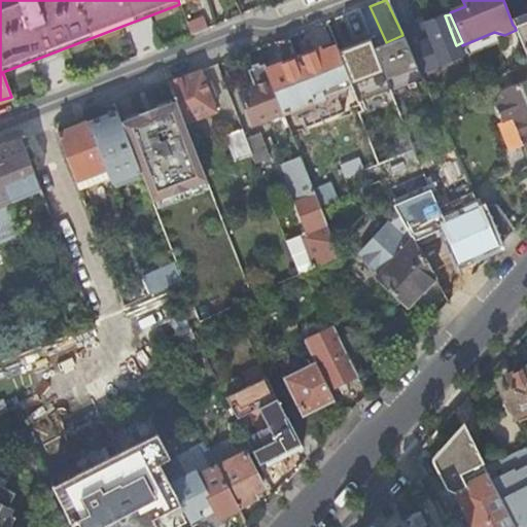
[(401,32),(402,35),(417,67),(431,61),(433,67),(449,61),(445,49),(456,45),(445,15),(401,32)]
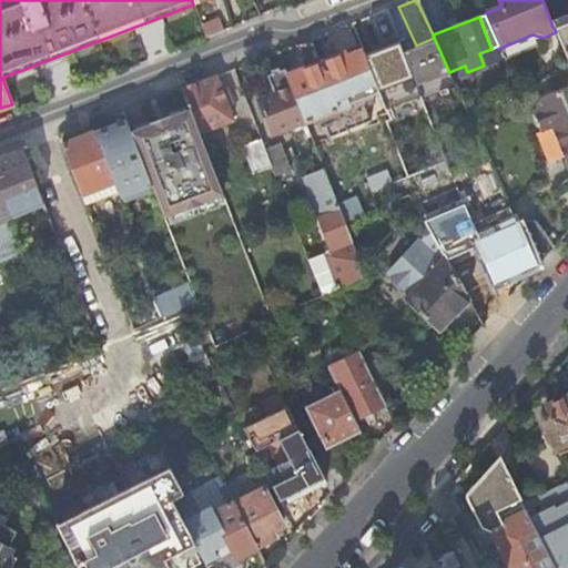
[(201,26),(206,39),(216,34),(223,32),(217,19),(201,26)]
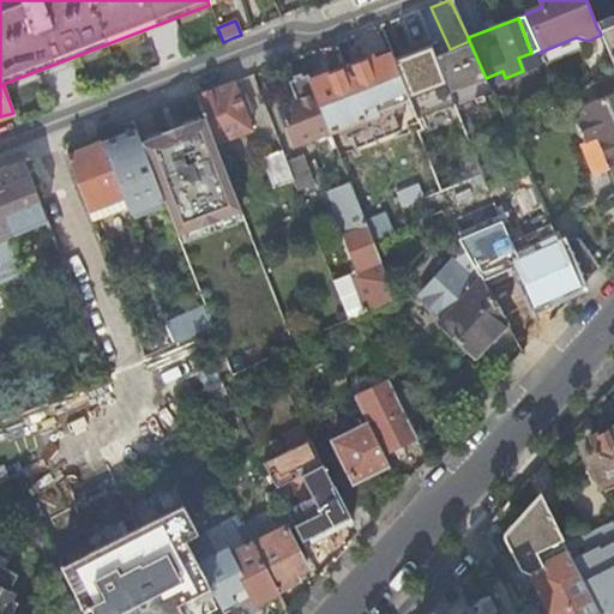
[(613,25),(600,31),(601,35),(613,67),(613,25)]
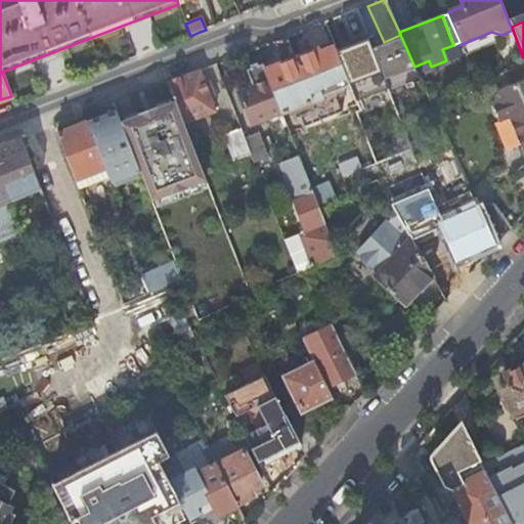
[(287,37),(272,43),(279,63),(276,66),(264,71),(280,113),(288,111),(290,115),(307,108),(305,103),(312,100),(296,58),(287,37)]
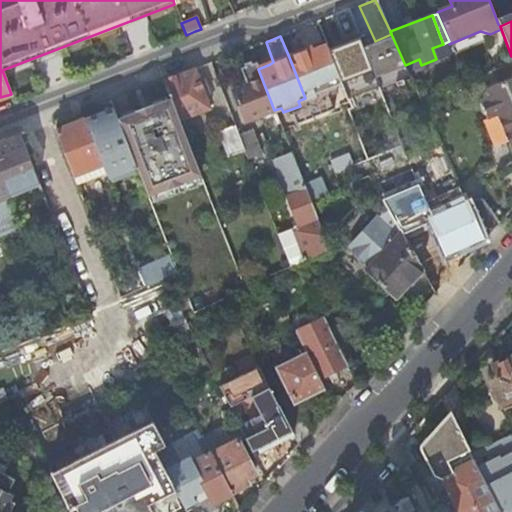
[(333,43),(325,46),(341,84),(347,82),(333,43)]
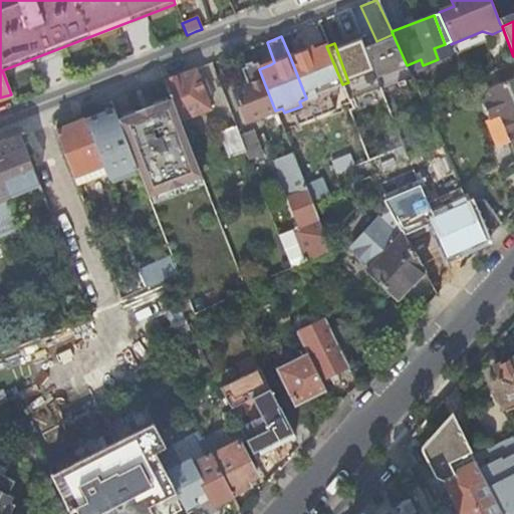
[(290,57),(306,98),(342,84),(326,46),(311,51),(310,48),(290,57)]
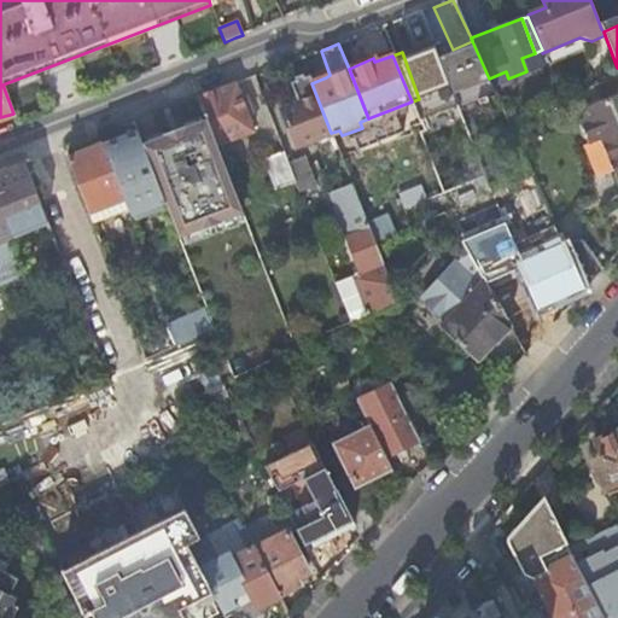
[(324,70),(309,76),(312,83),(326,77),(324,70)]
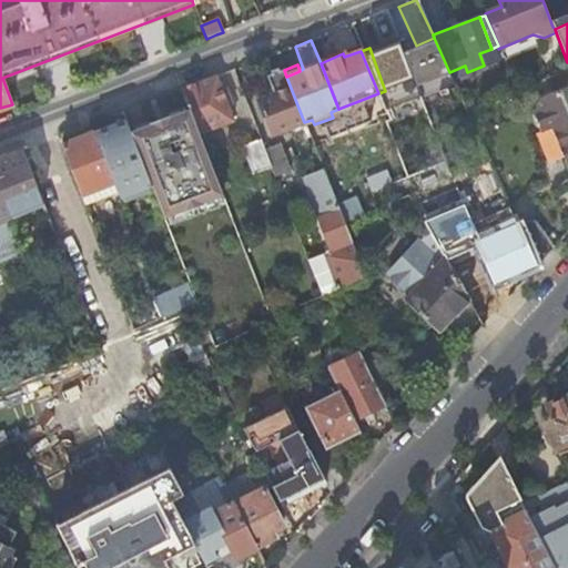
[(274,95),(260,101),(257,101),(270,135),(291,128),(293,133),(307,129),(304,122),(286,77),(284,70),(280,72),(277,69),(271,71),(272,74),(267,77),(274,95)]
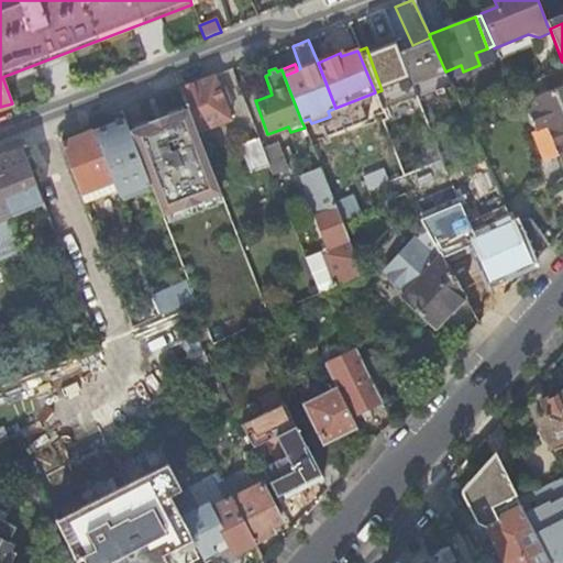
[(212,77),(180,90),(188,110),(197,133),(231,121),(224,107),(218,91),(212,77)]
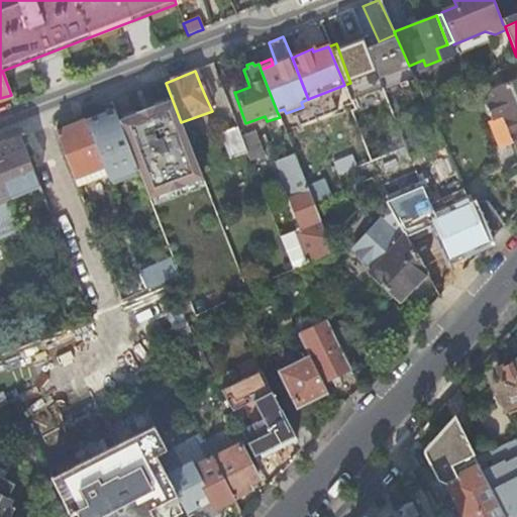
[(516,147),(516,80),(492,90),(495,98),(488,101),(494,117),(503,114),(516,147)]
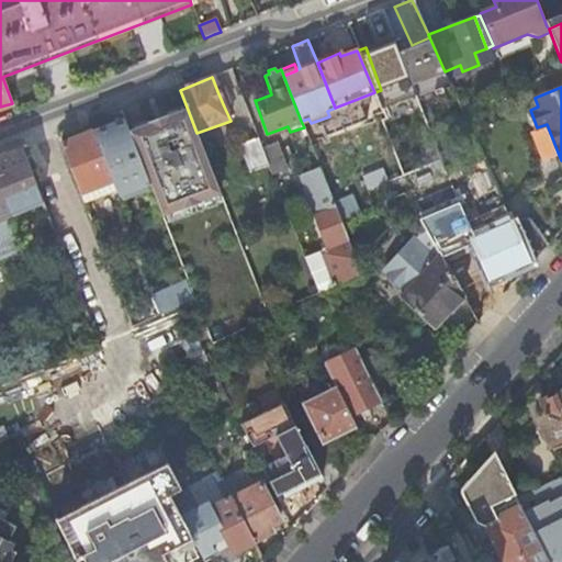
[(217,91),(224,107),(229,104),(223,89),(217,91)]
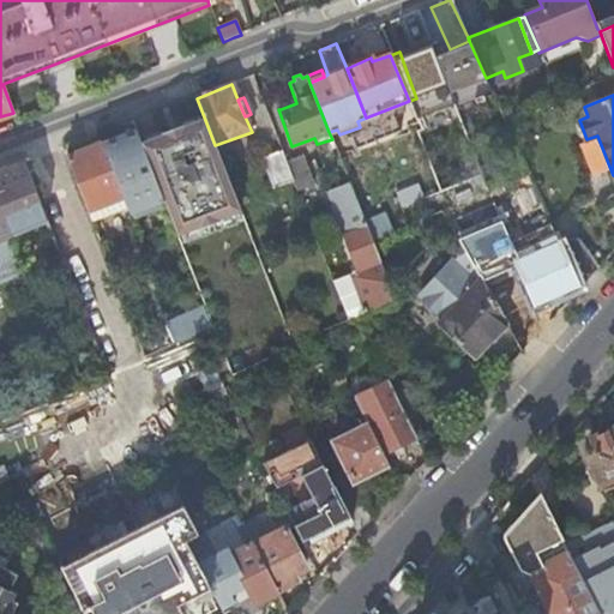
[(142,145),(152,173),(163,203),(176,236),(240,211),(223,169),(220,158),(215,145),(205,120),(182,128),(185,134),(179,136),(170,139),(164,142),(163,137),(142,145)]
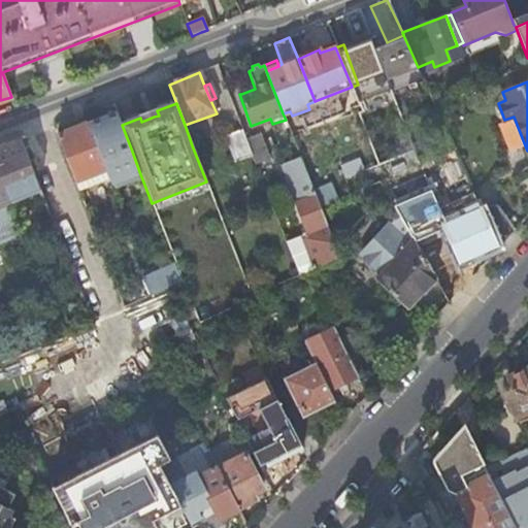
[(117,112),(87,124),(105,170),(108,179),(111,186),(140,174),(122,125),(117,112)]
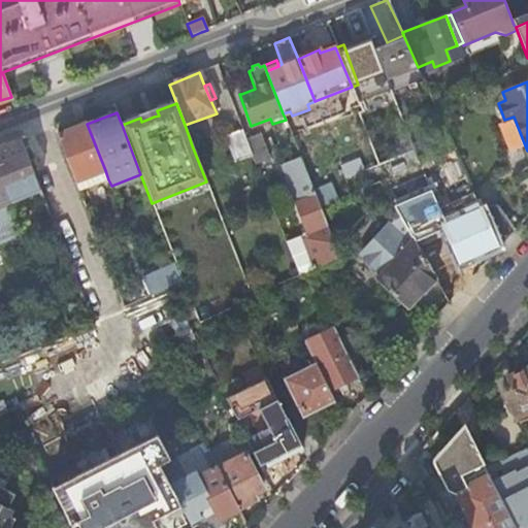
[(448,135),(441,121),(432,125),(438,139),(448,135)]
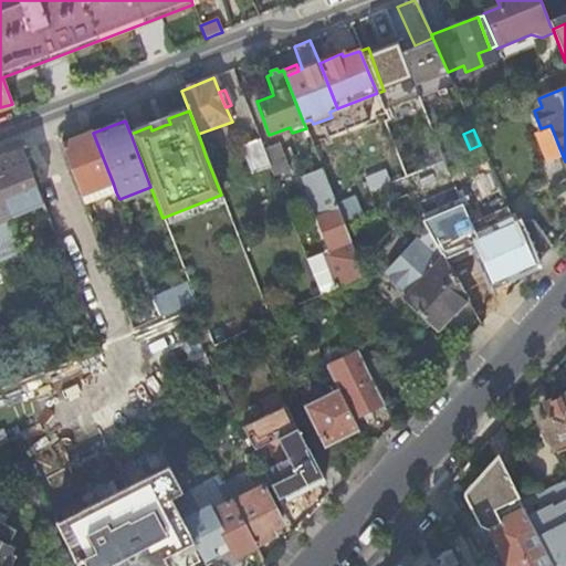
[(93,133),(62,145),(70,164),(81,195),(113,182),(93,133)]
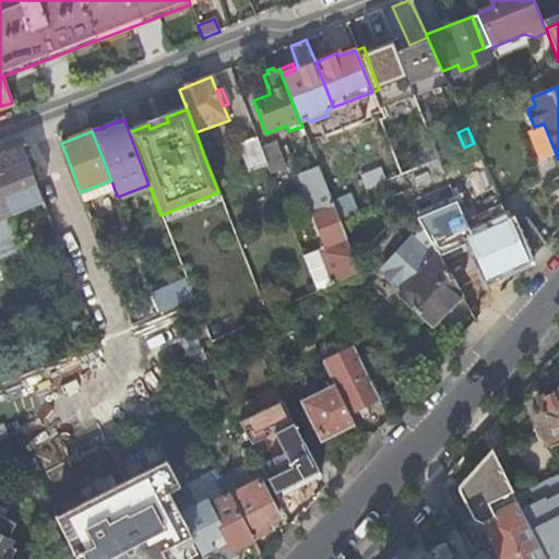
[(260,147),(257,139),(239,145),(250,171),(266,165),(260,147)]
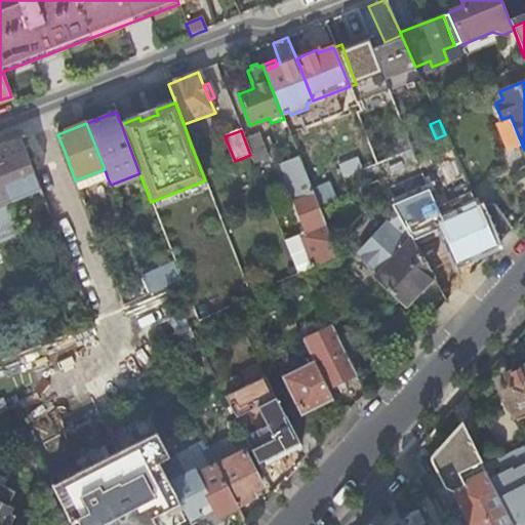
[(200,131),(188,135),(191,145),(203,139),(200,131)]
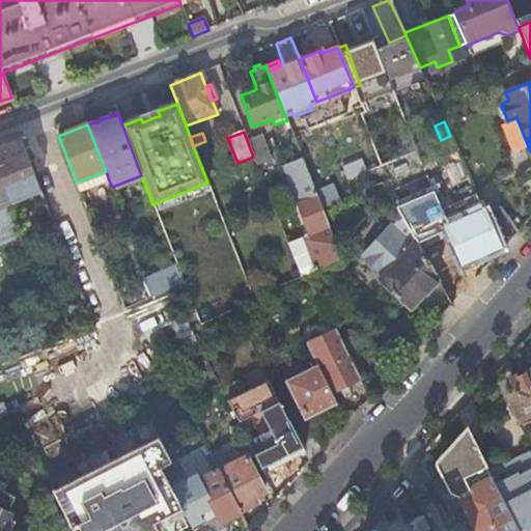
[(261,135),(247,140),(253,157),(256,165),(272,160),(261,135)]
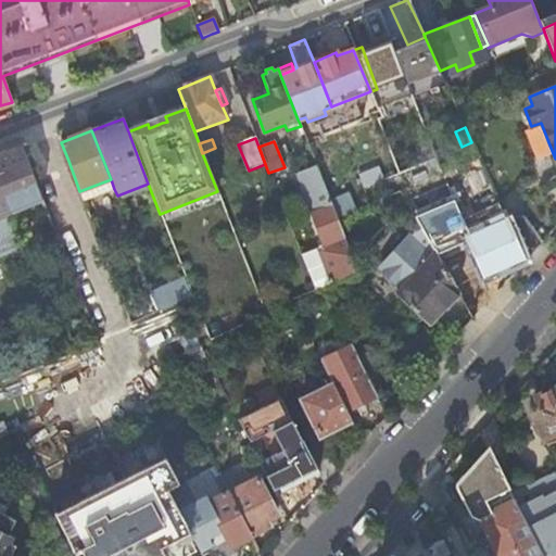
[(462,147),(468,162),(478,156),(471,142),(462,147)]
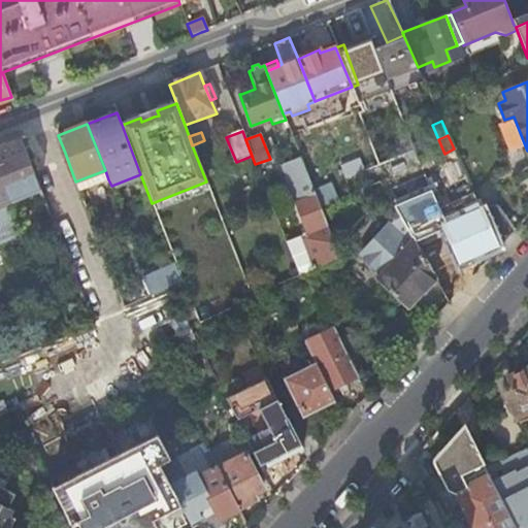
[(0,149),(0,242),(21,235),(7,202),(39,191),(20,142),(0,149)]
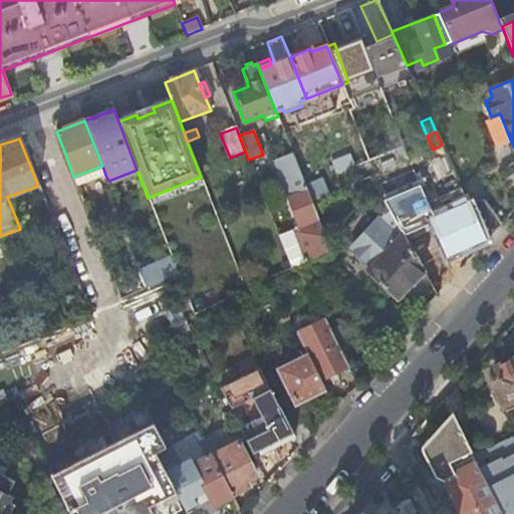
[(245,152),(230,158),(233,166),(248,160),(245,152)]
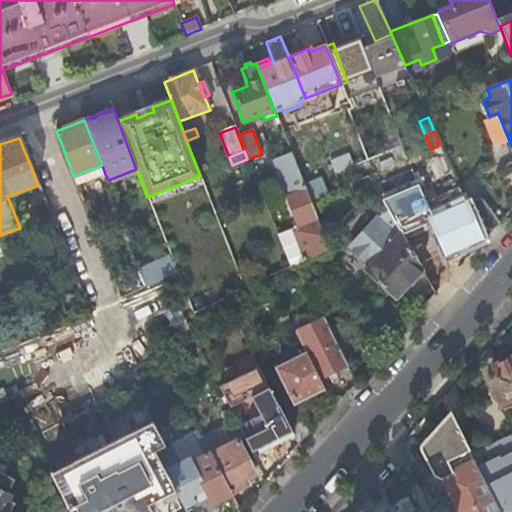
[(293,228),(307,261),(330,251),(291,153),(273,160),(298,226),(293,227),(293,228)]
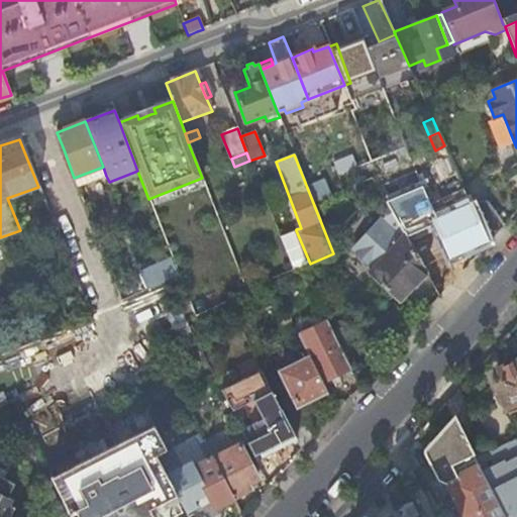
[(265,156),(249,161),(257,180),(272,175),(265,156)]
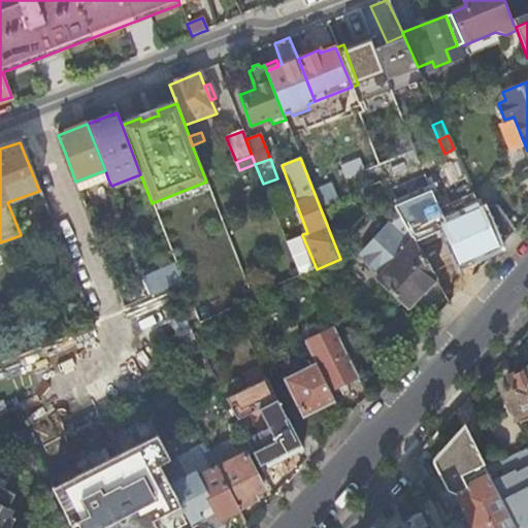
[(105,170),(75,182),(79,191),(108,179),(105,170)]
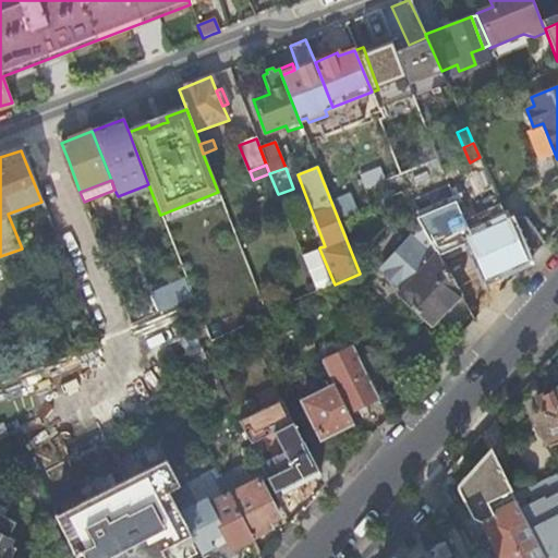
[(526,263),(545,243),(525,217),(509,223),(525,262),(526,263)]
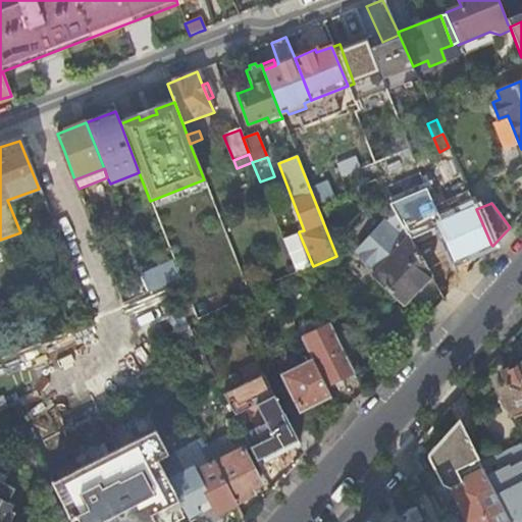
[(491,245),(476,209),(474,205),(436,222),(454,262),(491,245)]
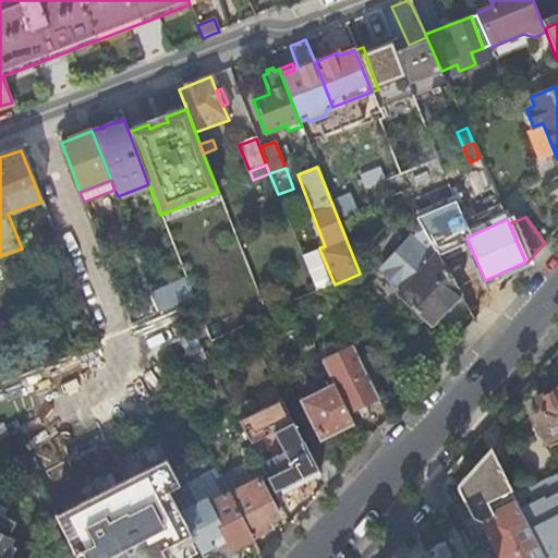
[(67,267),(52,230),(39,235),(48,256),(49,259),(50,262),(58,271),(67,267)]
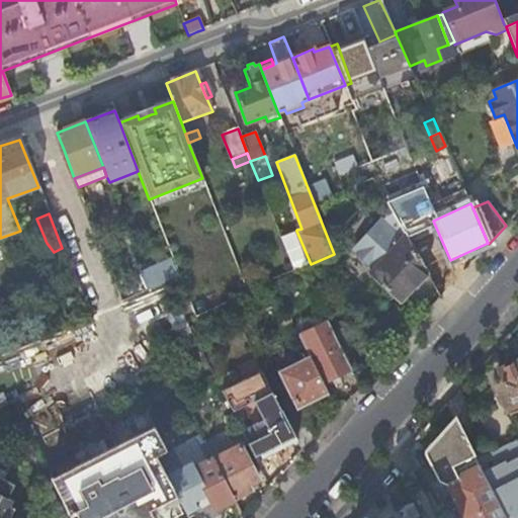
[(311,264),(296,231),(280,238),(286,254),(292,270),(293,273),(301,269),(311,264)]
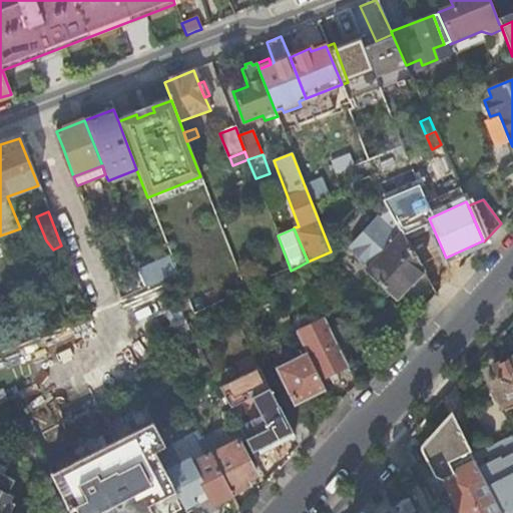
[(421,267),(402,232),(368,271),(378,281),(378,283),(384,289),(385,289),(397,300),(423,272),(421,267)]
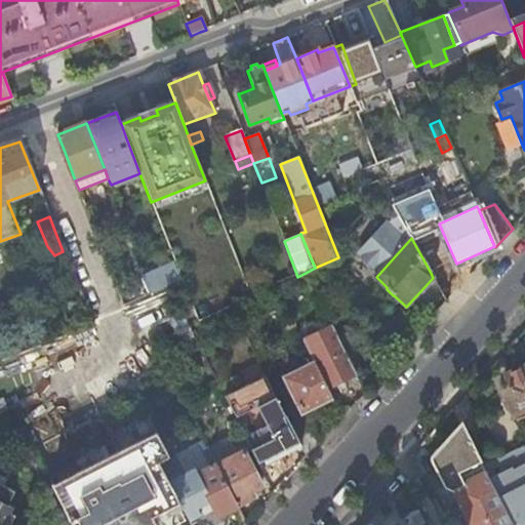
[(296,274),(290,257),(273,265),(279,281),(296,274)]
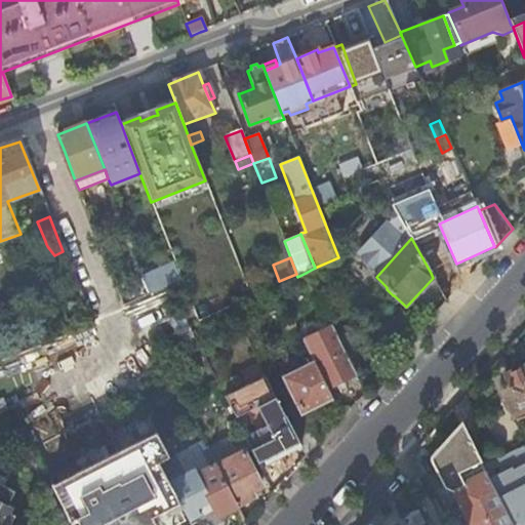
[(142,275),(151,294),(182,280),(174,260),(142,275)]
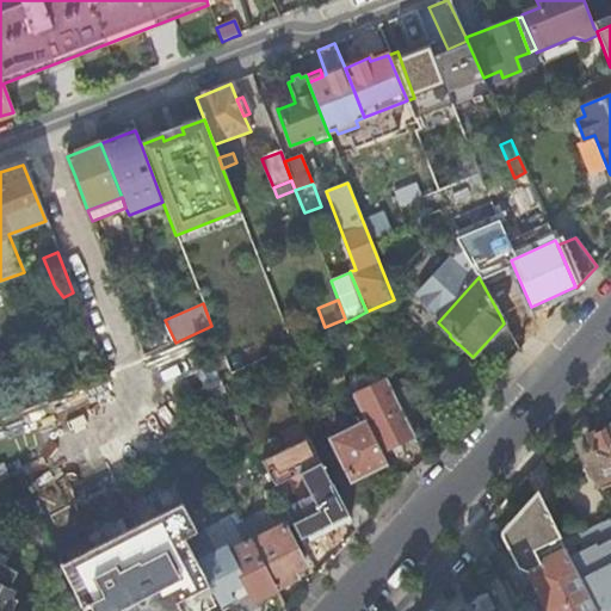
[(504,323),(519,351),(530,339),(514,310),(501,318),(504,323)]
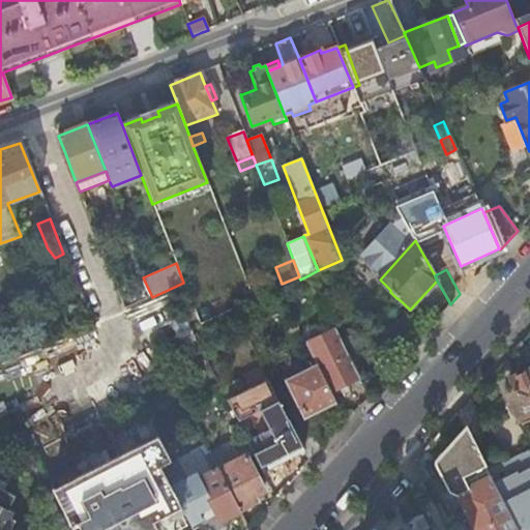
[(292,283),(278,290),(282,296),(295,290),(292,283)]
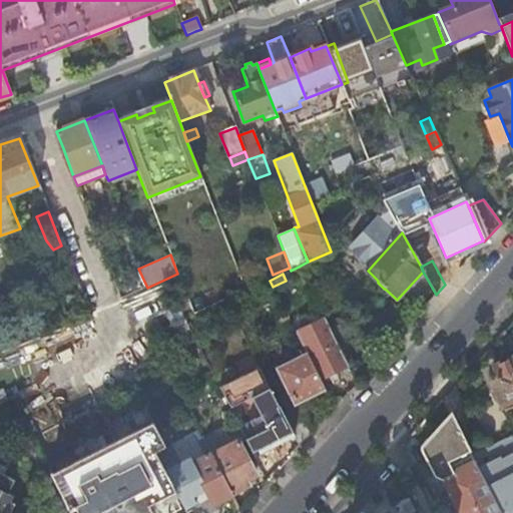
[(225,300),(211,307),(214,312),(228,306),(225,300)]
